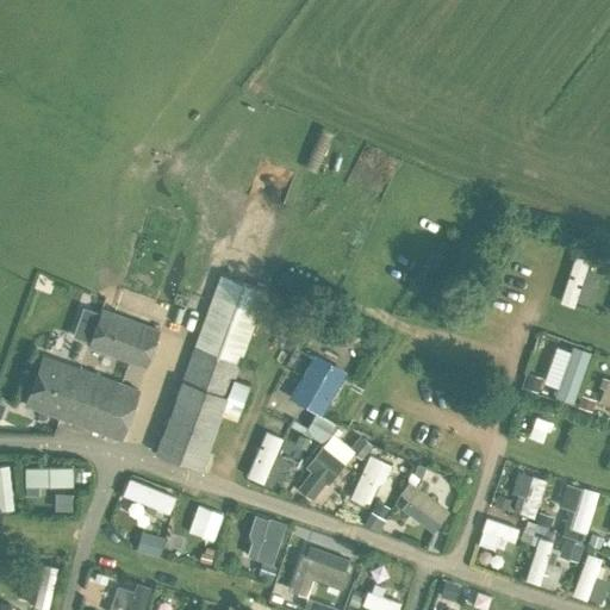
[(574,255),(560,302),(573,306),(583,278),(586,267),(589,260),(574,255)]
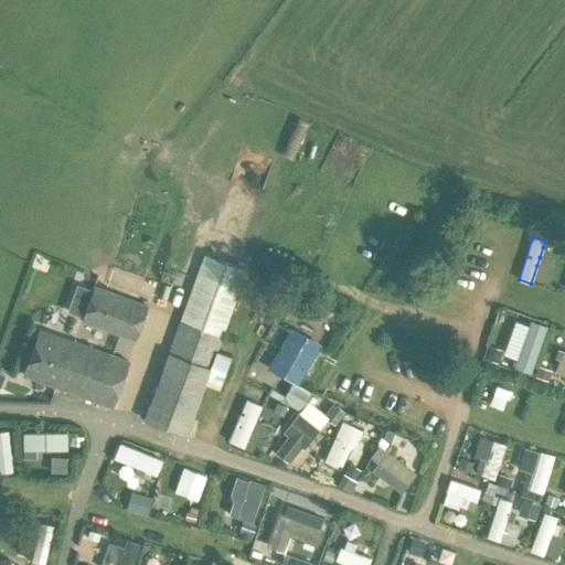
[(543,247),(540,257),(546,259),(550,249),(543,247)]
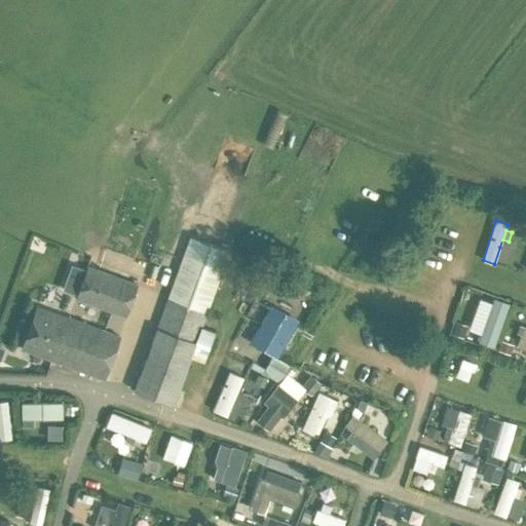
[(181,264),(135,390),(173,404),(224,264),(228,251),(190,237),(181,264)]
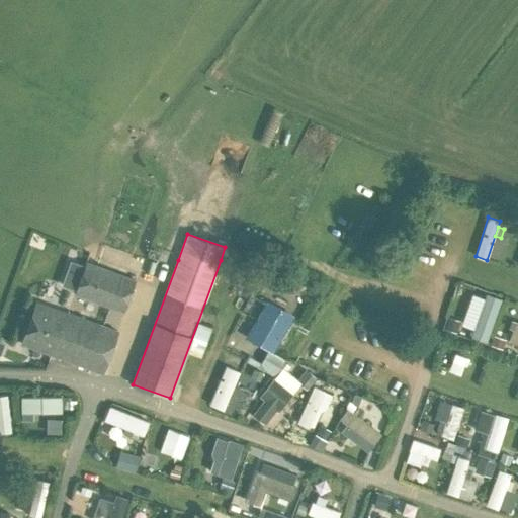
[(71,260),(62,285),(77,290),(75,294),(123,312),(135,280),(86,263),(86,265),(71,260)]
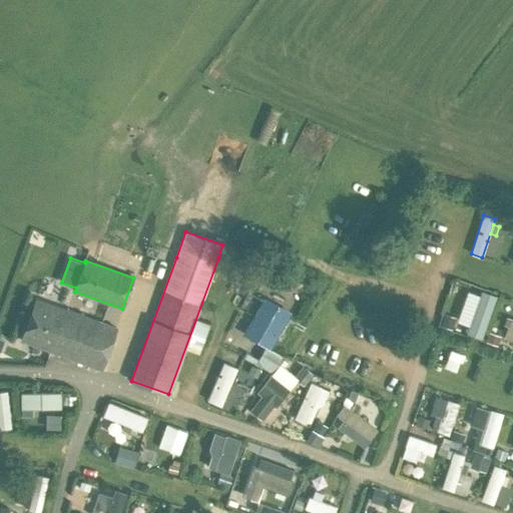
[(480,291),(466,333),(481,338),(495,296),(480,291)]
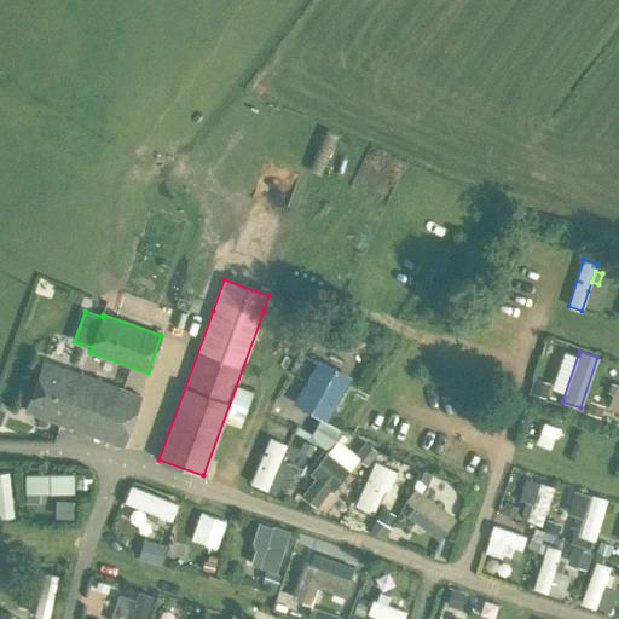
[(348,377),(318,360),(294,405),(324,422),(348,377)]
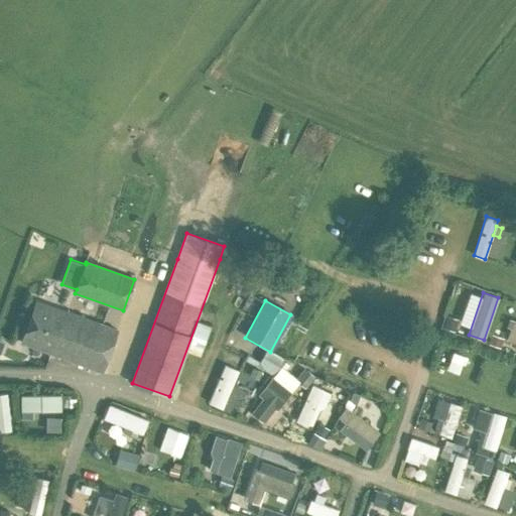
[(22,342),(101,371),(116,331),(37,301),(22,342)]
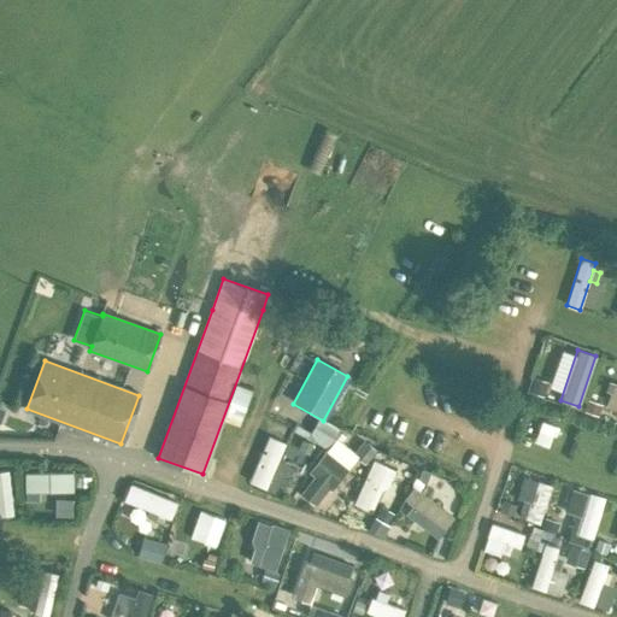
[(534,378),(530,392),(542,395),(546,383),(534,378)]
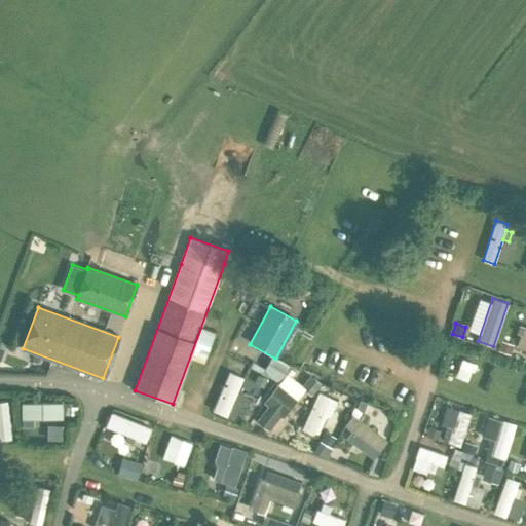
[(501,342),(498,351),(509,354),(512,346),(501,342)]
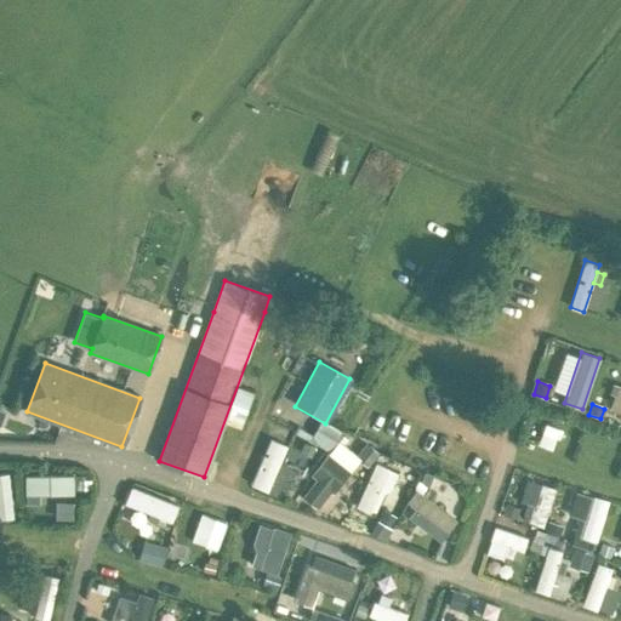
[(312,434),(308,440),(329,453),(340,432),(325,423),(320,421),(312,434)]
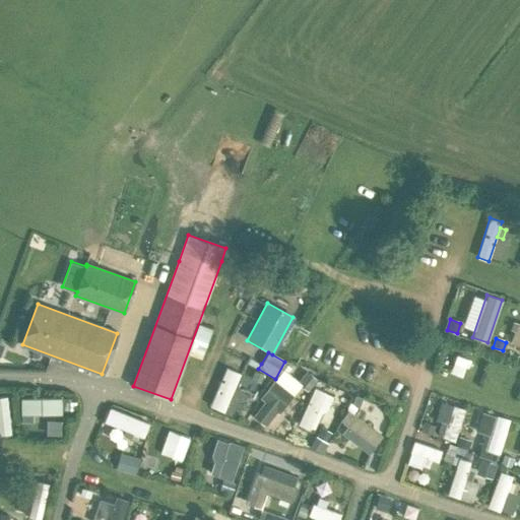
[(254,370),(251,378),(260,382),(264,374),(254,370)]
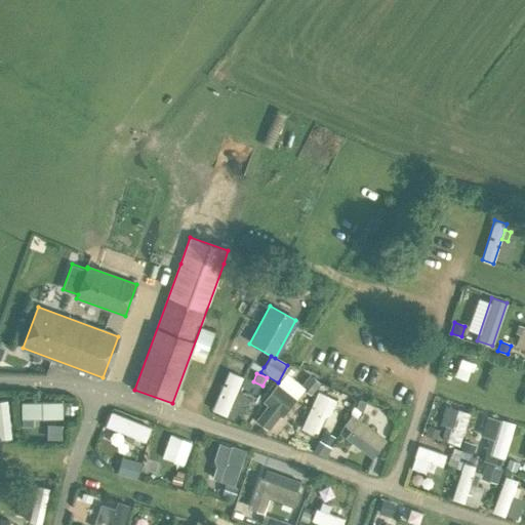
[(310,374),(300,386),(310,393),(319,381),(310,374)]
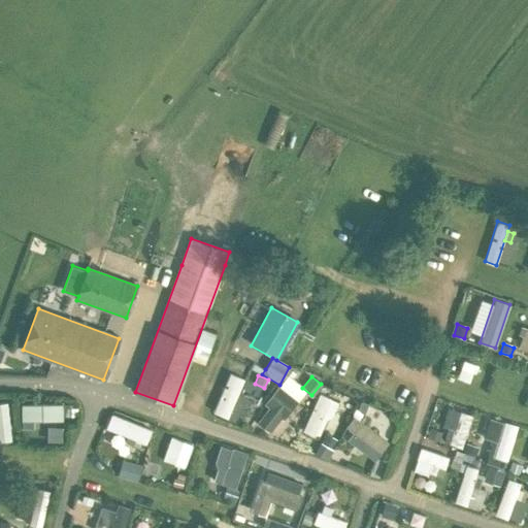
[(264,404),(268,407),(257,423),(269,432),(282,417),(284,419),(298,401),(277,386),(264,404)]
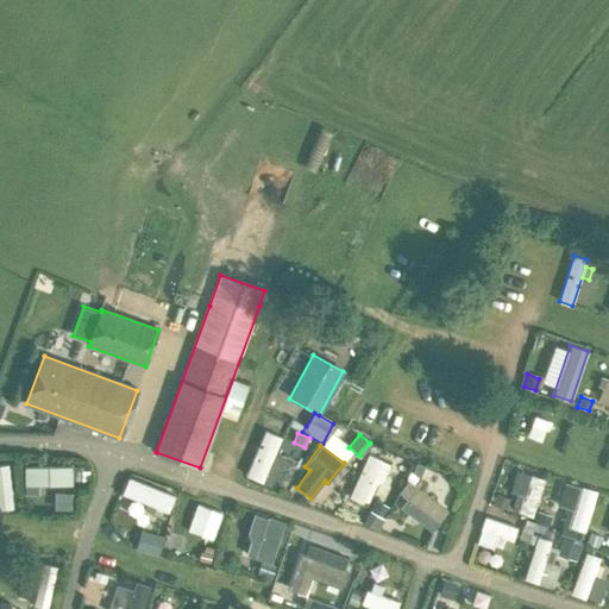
[(369,454),(350,497),(362,503),(363,501),(381,459),(369,454)]
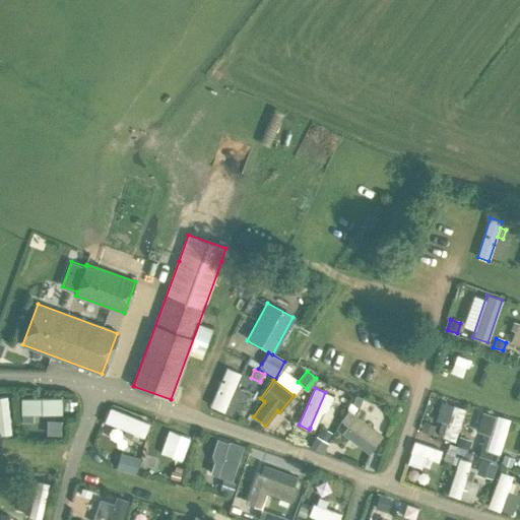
[(7,396),(0,396),(0,434),(11,433),(7,396)]
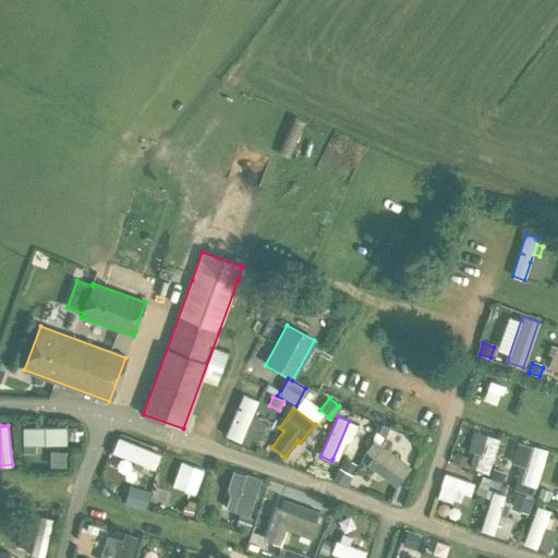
[(381,425),(377,435),(385,438),(389,427),(381,425)]
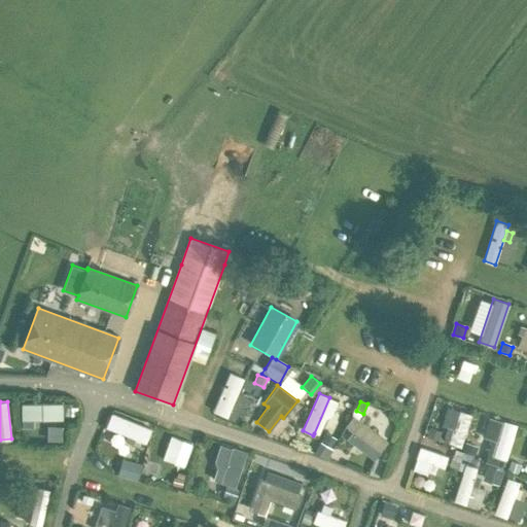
[(21,402),(21,419),(33,419),(62,419),(62,402),(21,402)]
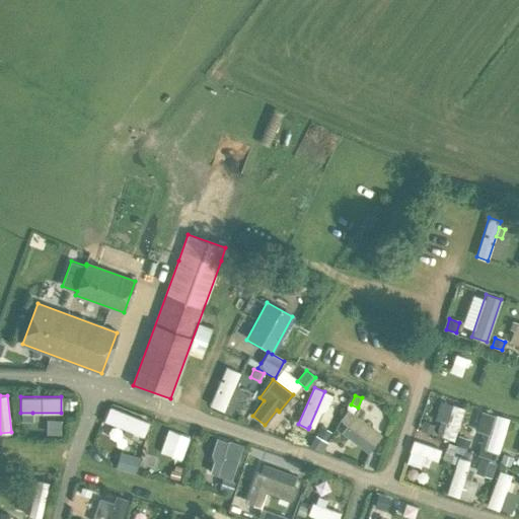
[(76,397),(63,397),(63,409),(76,409),(76,397)]
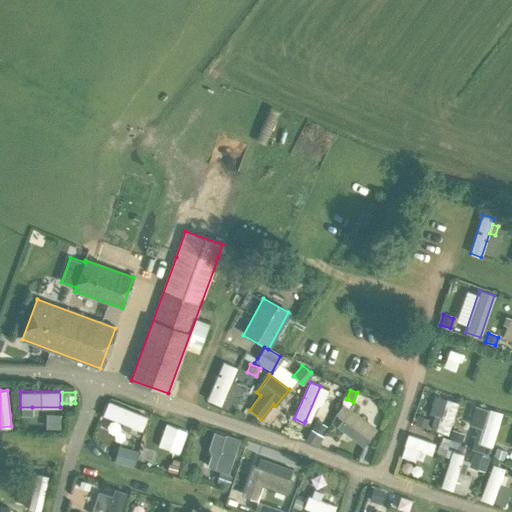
[(440,417),(435,430),(447,434),(458,403),(446,399),(440,417)]
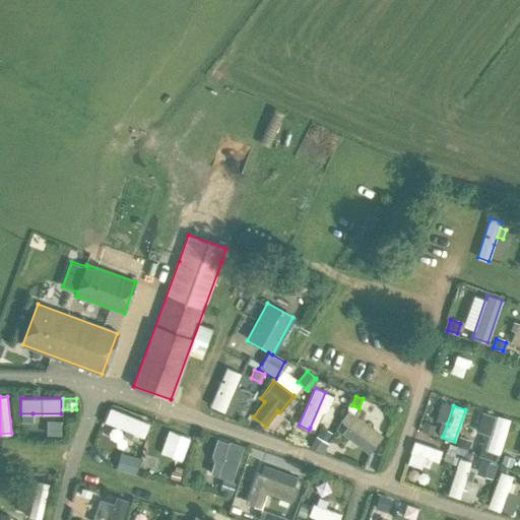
[(109,407),(104,420),(125,429),(133,433),(143,436),(148,423),(109,407)]
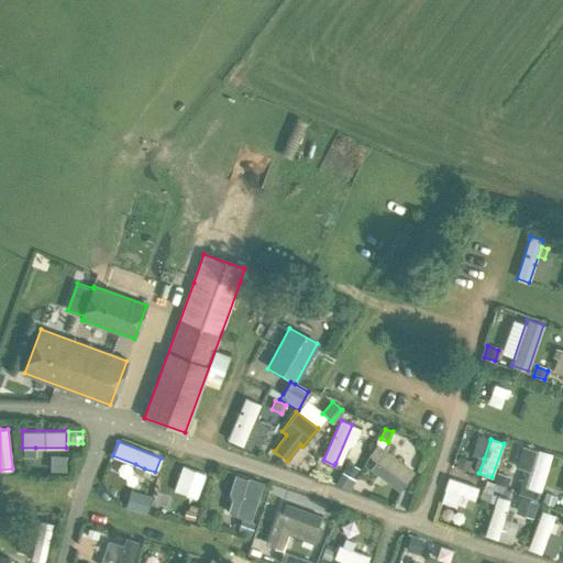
[(377,444),(368,455),(377,463),(406,483),(415,472),(377,444)]
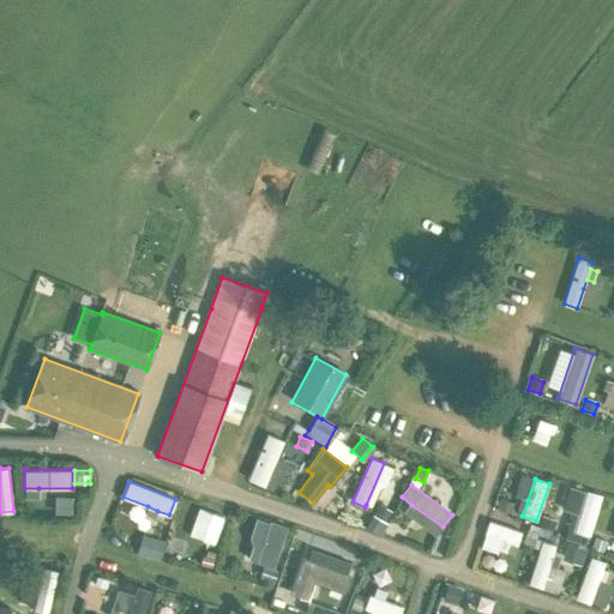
[(24,488),(24,498),(38,498),(38,488),(24,488)]
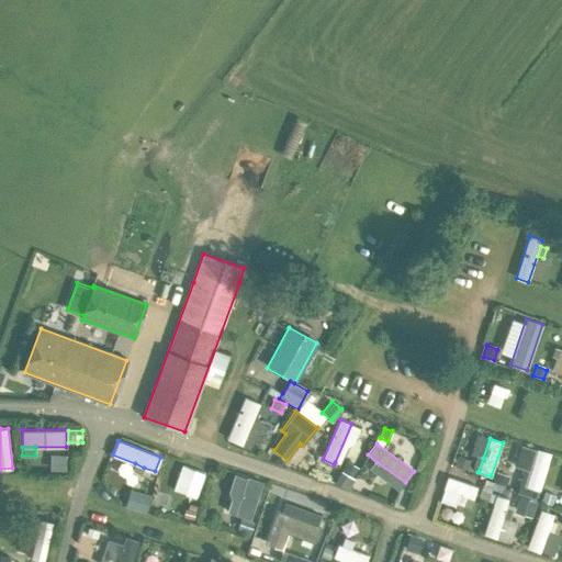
[(530,471),(526,485),(538,489),(540,490),(552,451),(537,447),(530,471)]
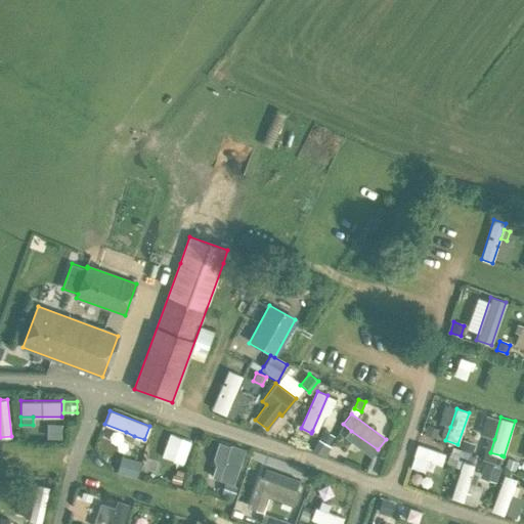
[(444,425),(440,438),(445,440),(450,427),(444,425)]
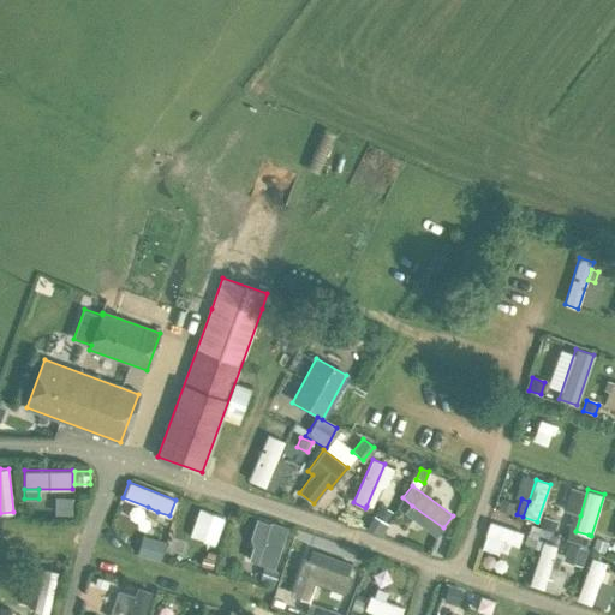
[(501,500),(499,508),(511,513),(513,505),(501,500)]
